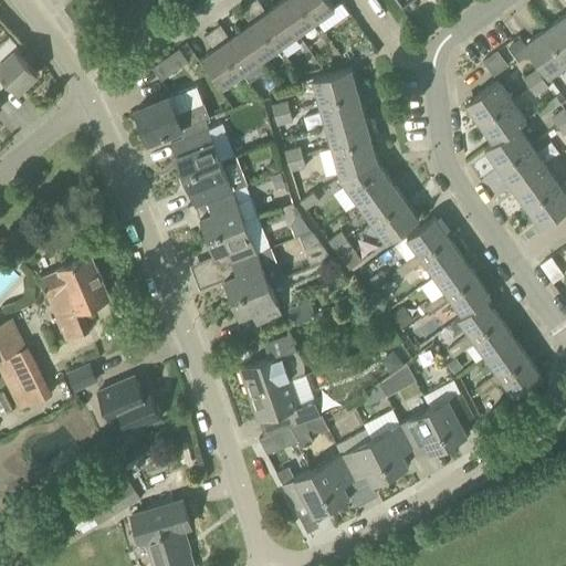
[(253,0),(249,3),(280,46),(297,33),(278,4),(266,11),(259,0),(253,0)]
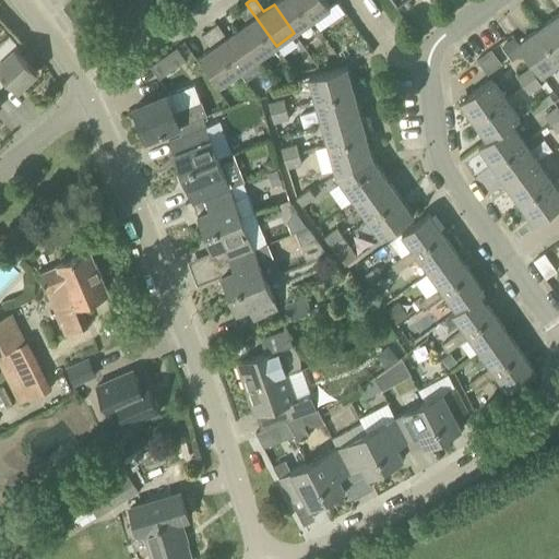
[(294,33),(312,20),(298,0),(278,0),(274,4),(294,33)]
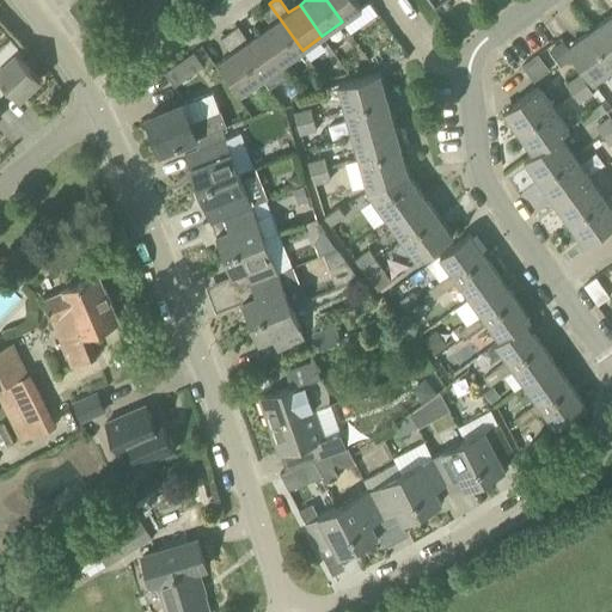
[(326,0),(342,22),(362,7),(356,0),(326,0)]
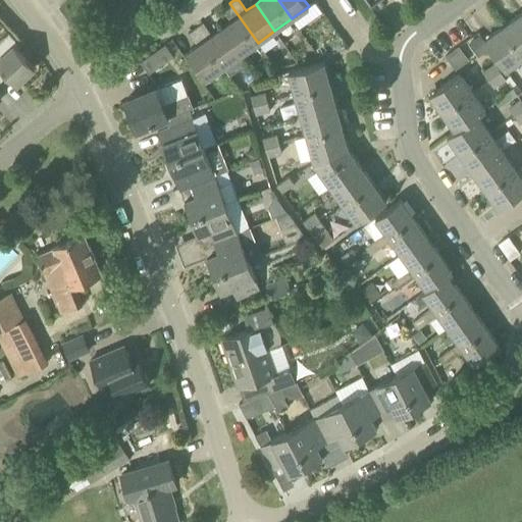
[(241,55),(258,43),(229,3),(222,9),(231,21),(221,28),(241,55)]
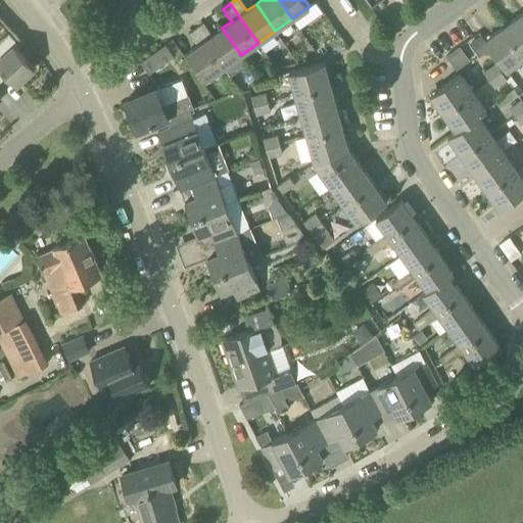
[(522,53),(522,14),(522,13),(504,27),(522,53)]
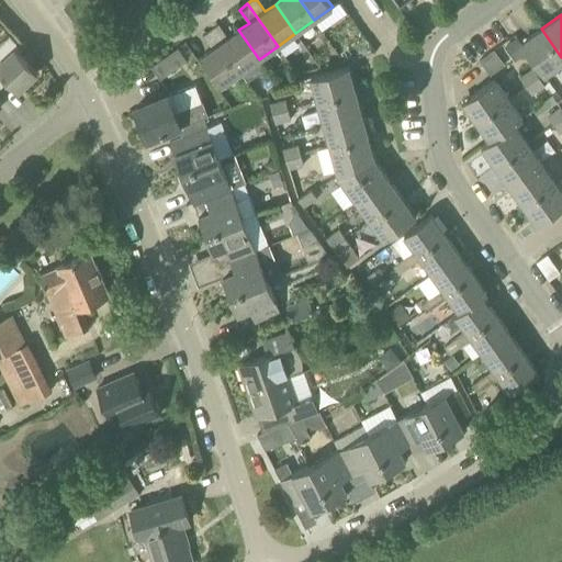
[(240,72),(259,59),(238,30),(228,37),(218,24),(211,30),(240,72)]
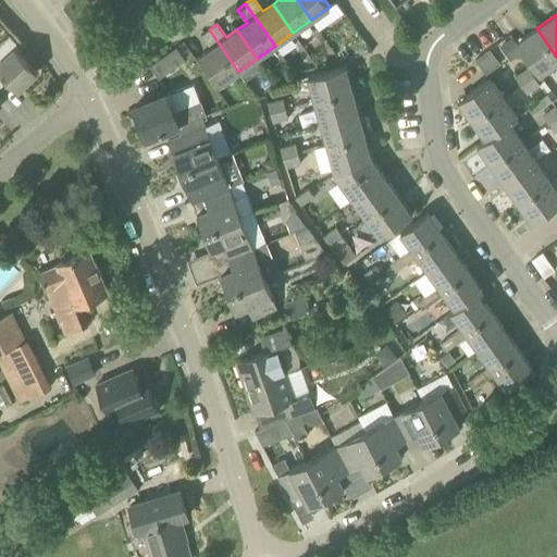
[(532,64),(539,73),(540,75),(556,62),(556,57),(536,28),(517,42),(532,64)]
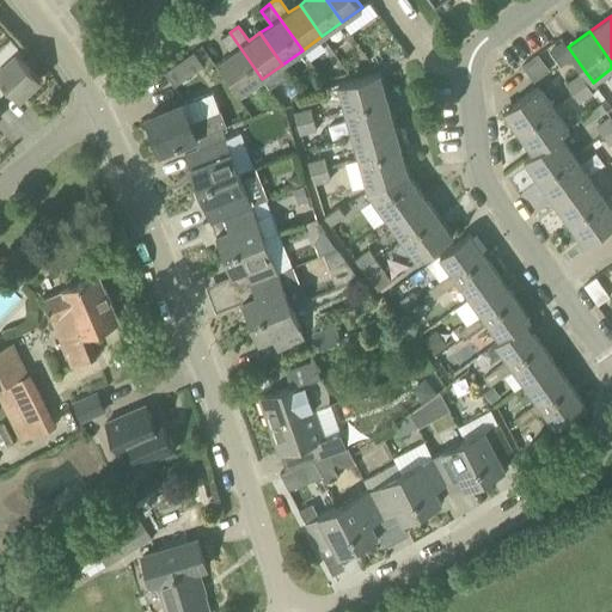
[(231,53),(220,61),(242,92),(262,79),(230,32),(221,38),(231,53)]
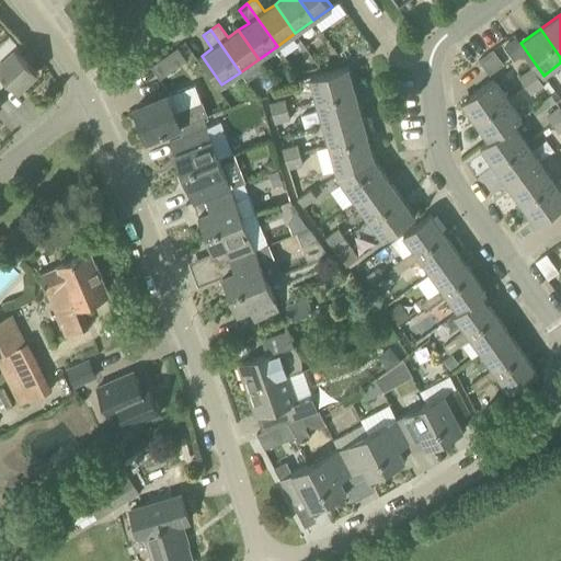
[(0,88),(8,81),(18,91),(38,71),(37,70),(19,52),(22,48),(10,34),(0,43),(0,88)]
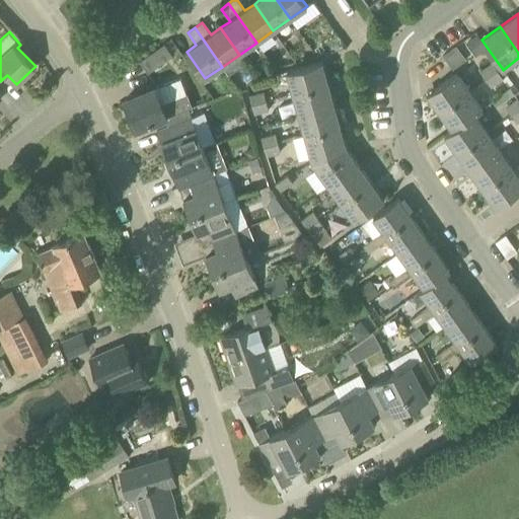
[(467,44),(476,56),(486,49),(477,36),(467,44)]
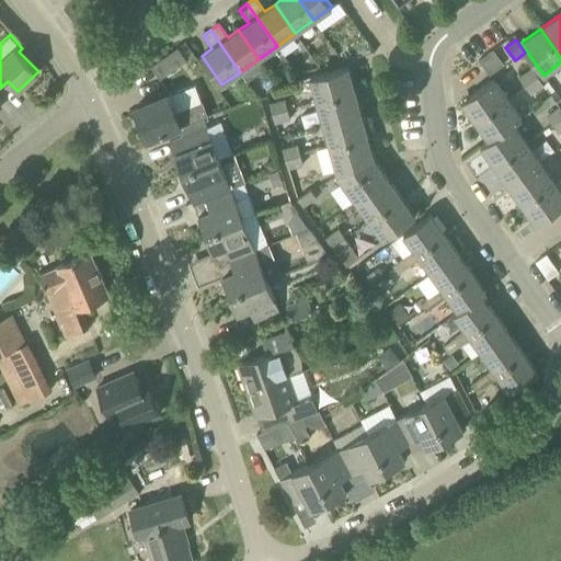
[(178,47),(151,66),(160,79),(162,77),(165,81),(174,75),(180,70),(178,67),(186,60),(178,47)]
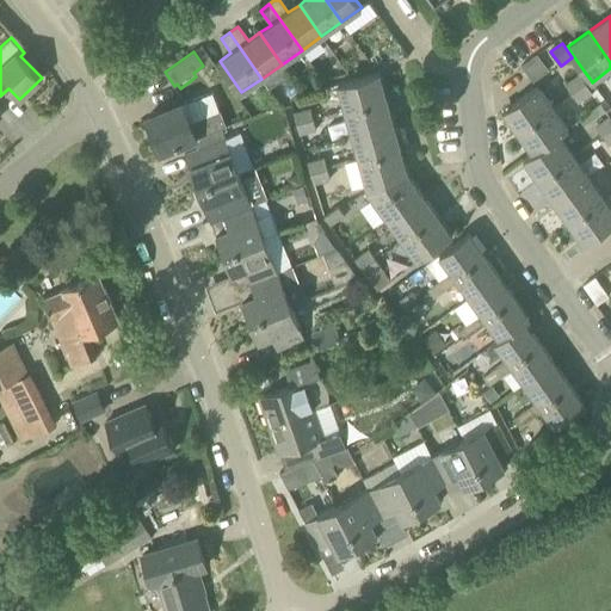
[(534,80),(549,68),(536,53),(520,63),(534,80)]
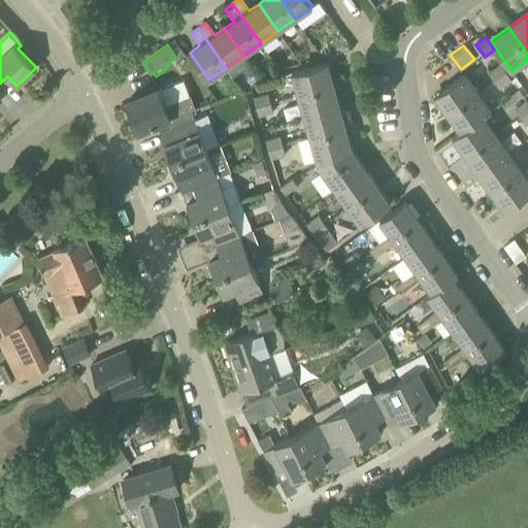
[(488,72),(494,80),(510,69),(504,61),(488,72)]
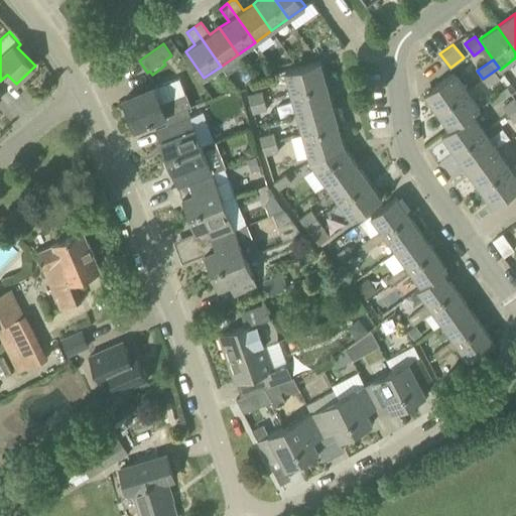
[(326,83),(319,61),(285,71),(290,93),(326,83)]
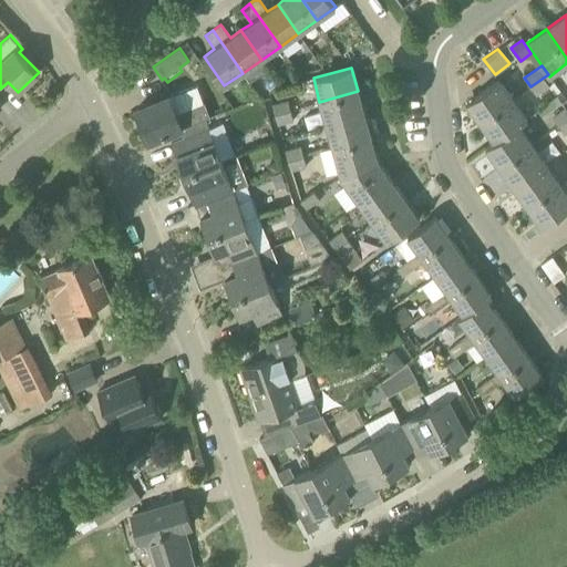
[(548,74),(531,86),(537,95),(549,85),(554,82),(549,76),(548,74)]
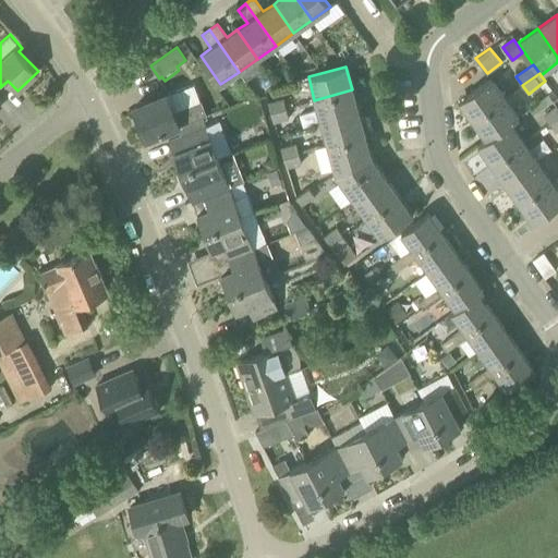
[(505,97),(490,79),(459,100),(473,120),(505,97)]
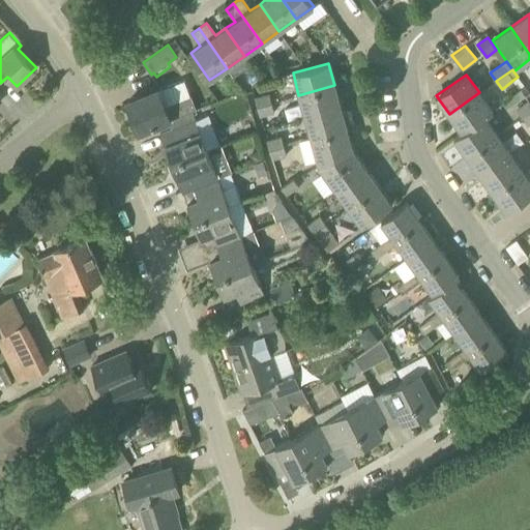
[(197,109),(190,95),(184,80),(127,101),(140,131),(168,120),(193,111),(197,109)]
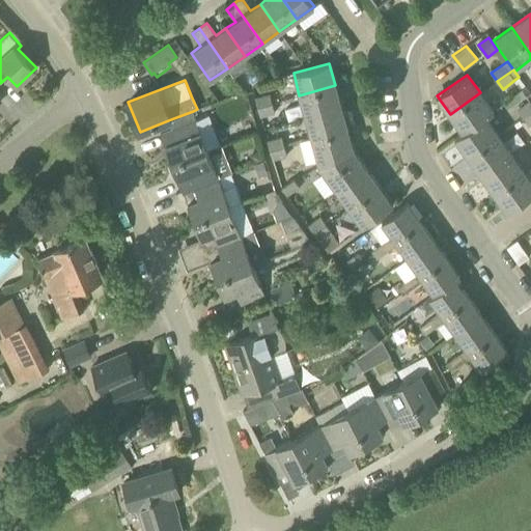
[(299,95),(305,116),(340,107),(335,85),(299,95)]
